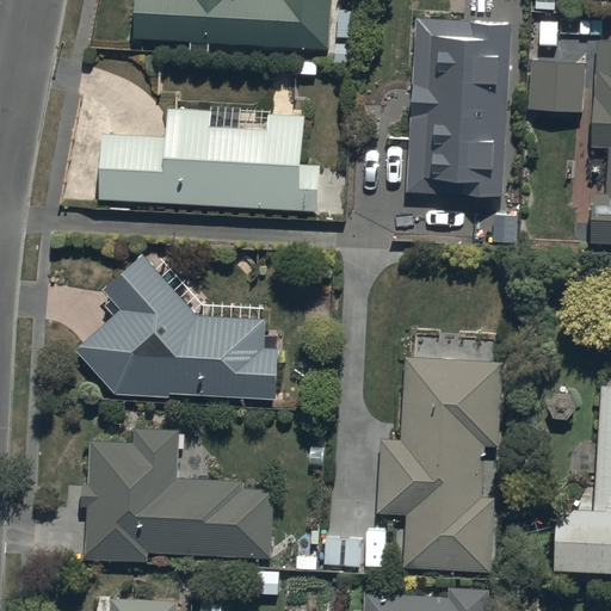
[(333,47),(333,0),(137,0),(141,37),(333,47)]
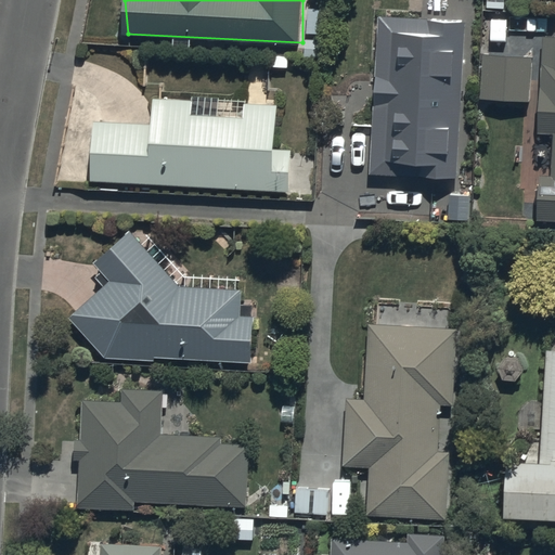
[(554,0),(500,0),(502,11),(554,3),(554,0)]
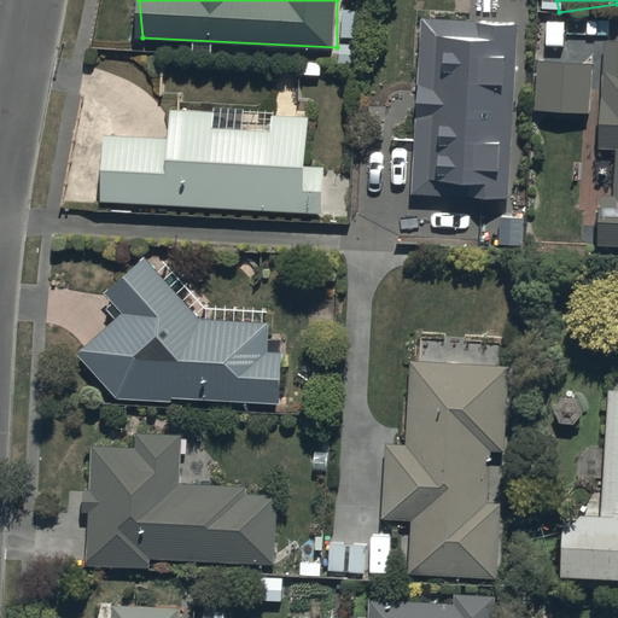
[(516,23),(420,19),(413,199),(508,204),(516,23)]
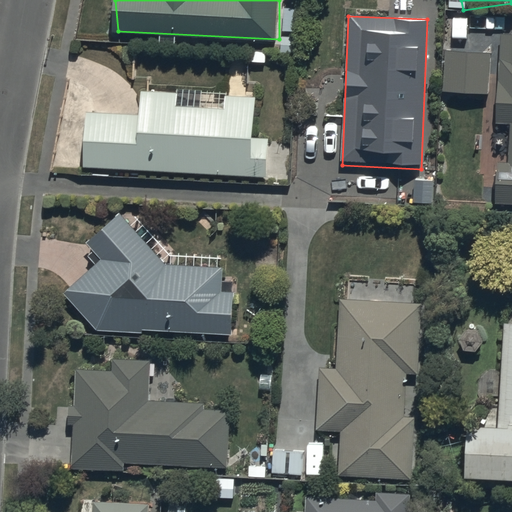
[(511,36),(497,36),(494,193),(511,195),(511,36)]
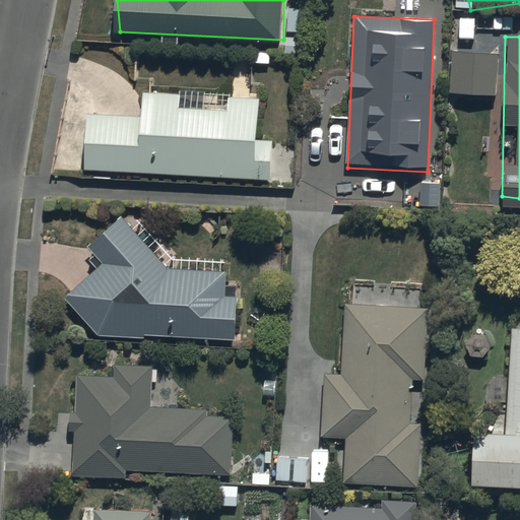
[(496,91),(497,49),(450,48),(449,90),(496,91)]
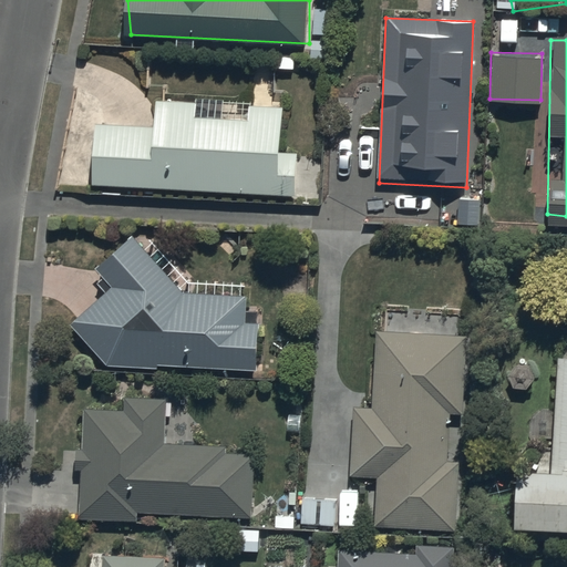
[(292,193),(295,114),(94,100),(85,187),(292,193)]
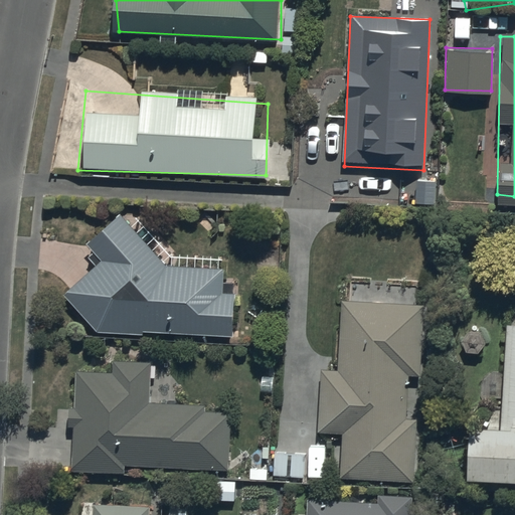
[(166,267),(121,216),(53,286),(100,331),(239,338),(243,268),(166,267)]
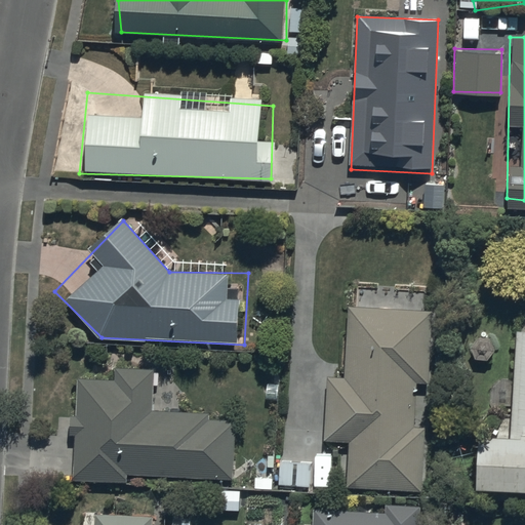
[(429,314),(341,305),(333,481),(420,489),(429,314)]
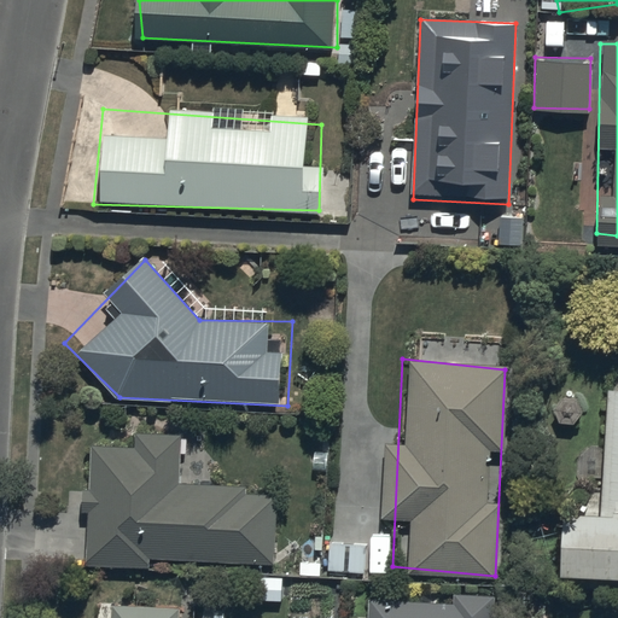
[(617,402),(584,401),(576,572),(617,575),(617,402)]
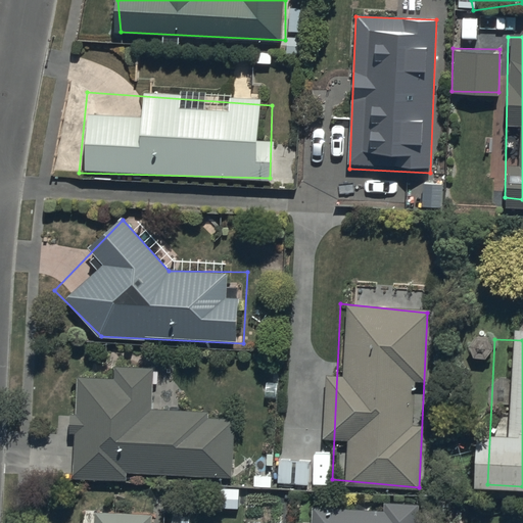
[(153,370),(80,368),(78,478),(233,481),(234,417),(152,416),(153,370)]
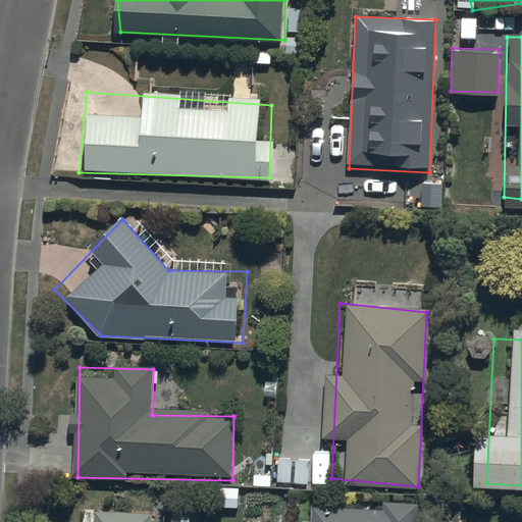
[(309,457),(278,457),(278,480),(309,480),(309,457)]
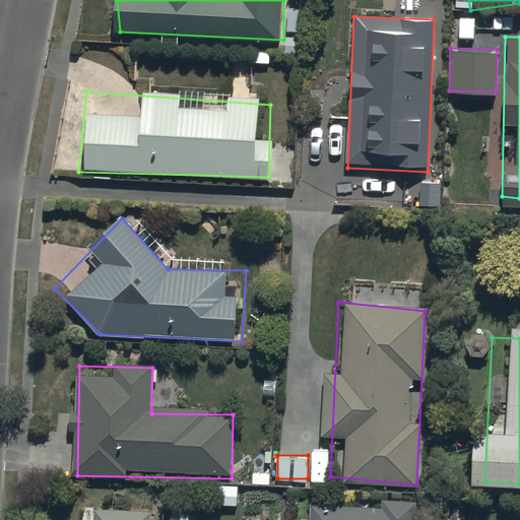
[(416,519),(417,500),(383,498),(383,506),(312,502),(310,519),(416,519)]
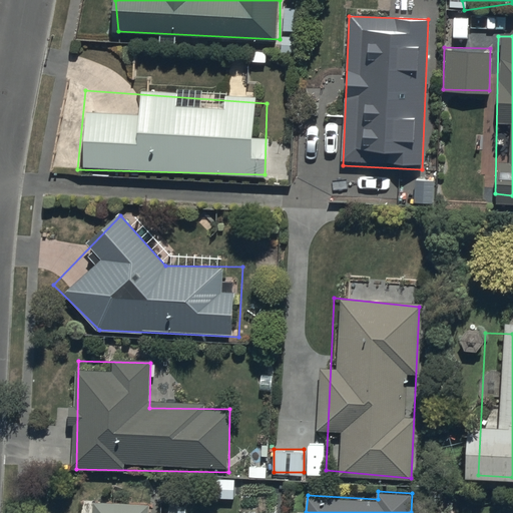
[(148,512),(149,502),(91,500),(90,512),(148,512)]
